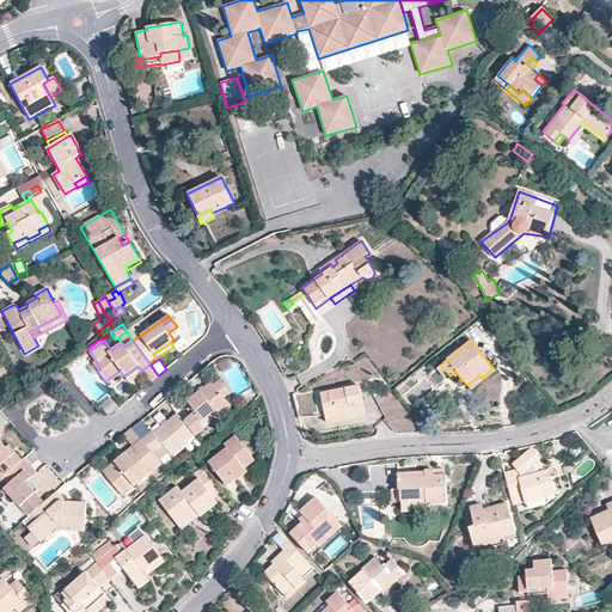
[(151,383),(158,377),(150,365),(141,371),(151,383)]
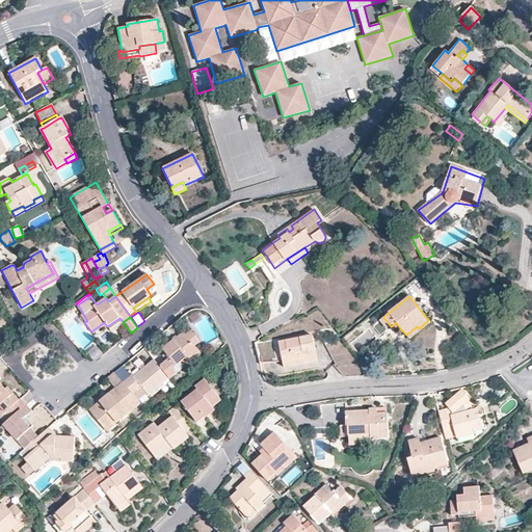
[(391,326),(383,317),(379,321),(387,329),(391,326)]
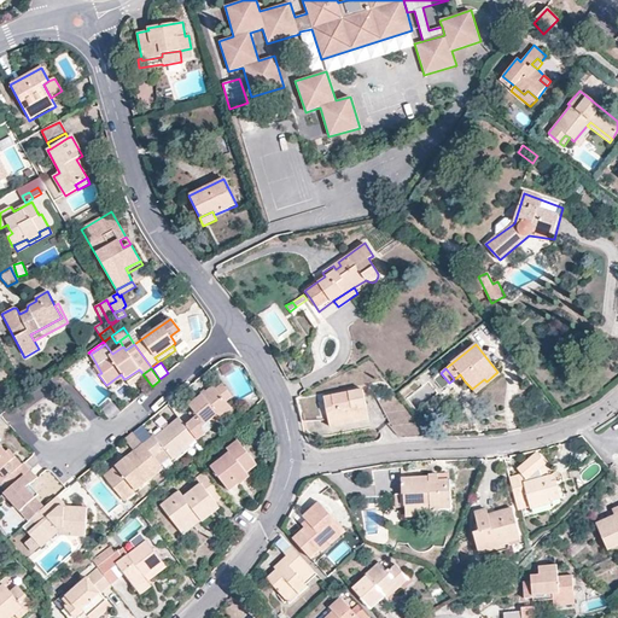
[(127,383),(141,372),(139,369),(124,379),(127,383)]
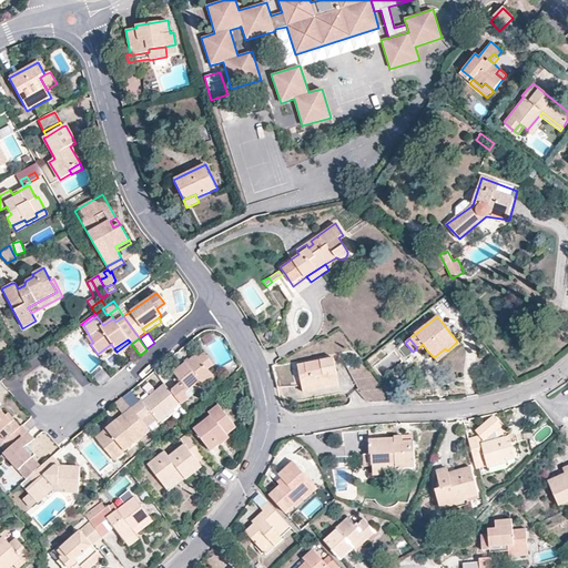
[(460,345),(457,342),(447,351),(445,348),(434,357),(437,363),(460,345)]
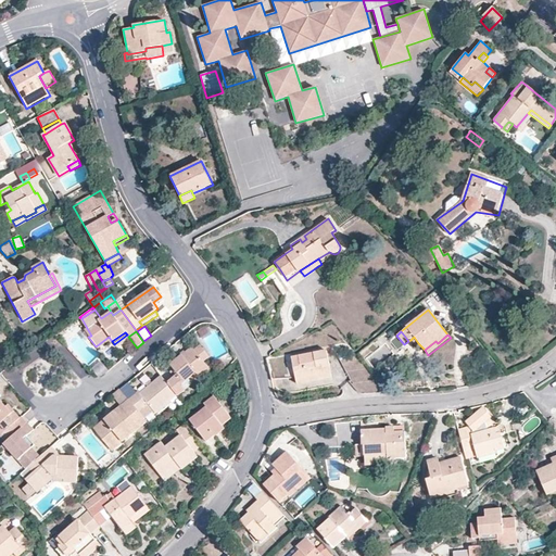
[(98,350),(111,340),(109,337),(96,346),(98,350)]
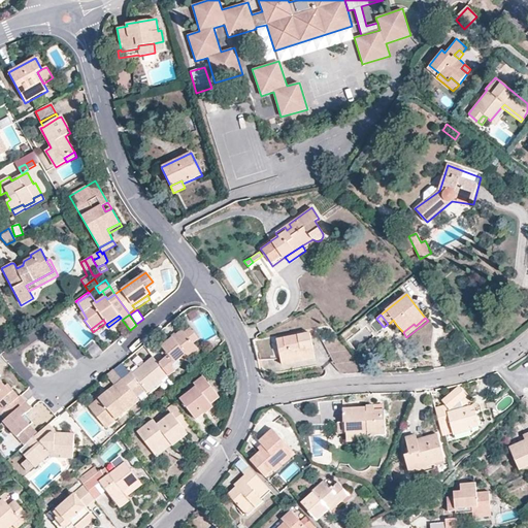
[(168,375),(169,377),(176,371),(172,366),(186,355),(195,347),(193,343),(198,339),(190,329),(184,333),(182,330),(162,347),(169,356),(159,364),(168,375)]
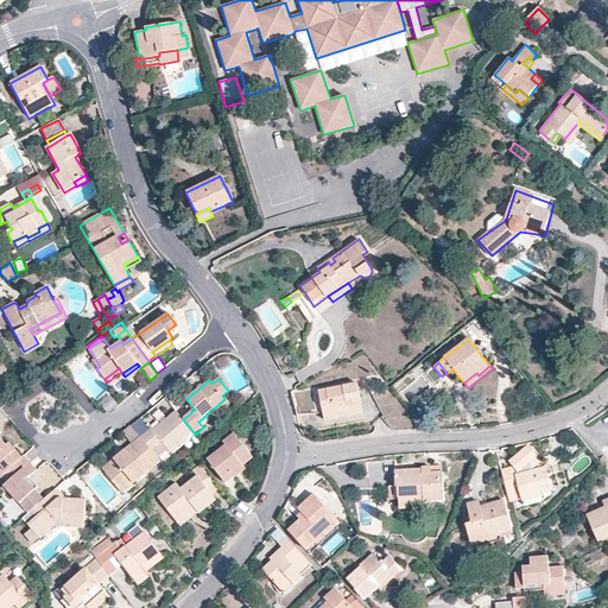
[(323,412),(323,415),(347,410),(348,416),(363,412),(358,384),(318,391),(320,396),(312,397),(316,413),(323,412)]
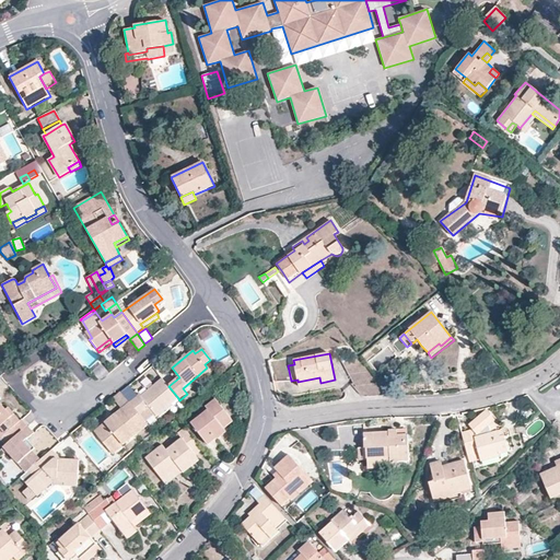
[(93,370),(98,380),(108,374),(103,364),(93,370)]
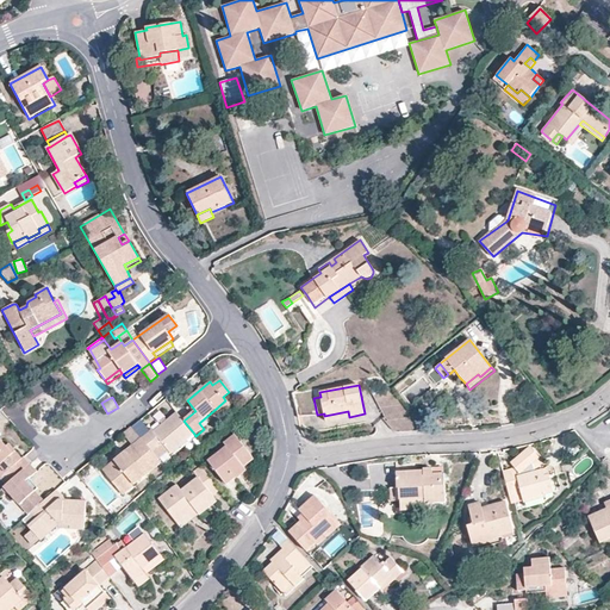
[(225,400),(215,410),(217,414),(228,404),(225,400)]
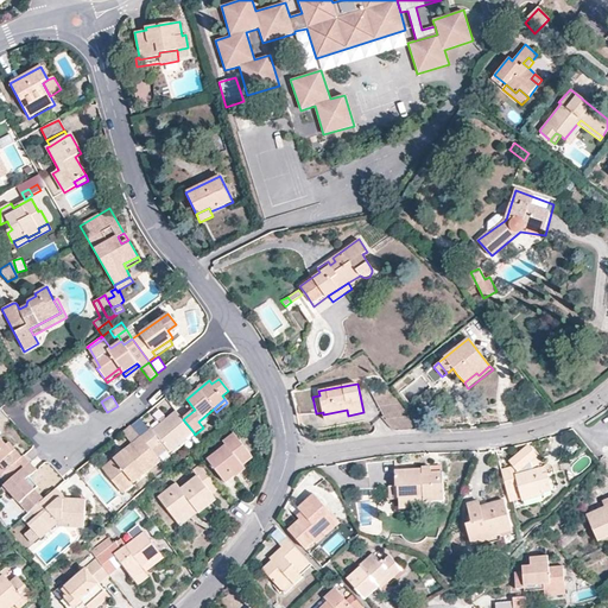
[(347,410),(323,415),(324,420),(348,416),(347,410)]
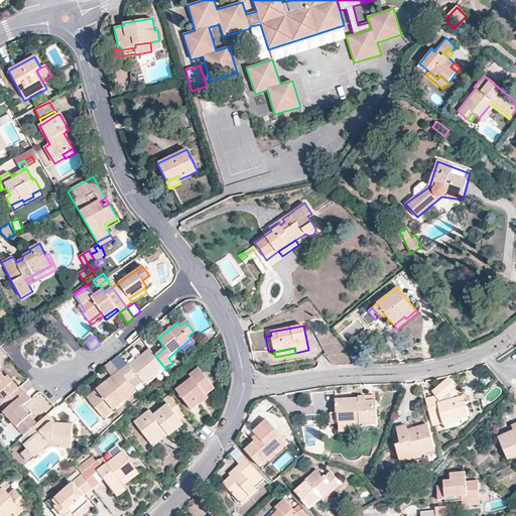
[(155,356),(149,349),(129,366),(128,364),(119,371),(136,392),(139,396),(142,393),(141,391),(145,387),(143,384),(164,367),(155,356)]
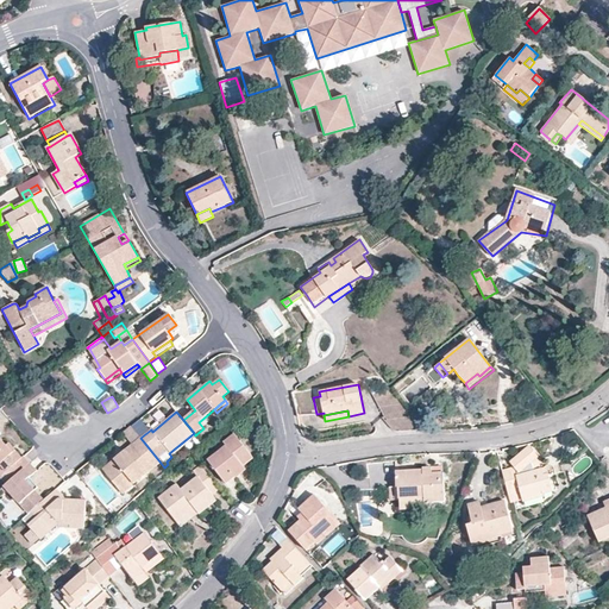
[(140,438),(132,427),(125,433),(132,444),(140,438)]
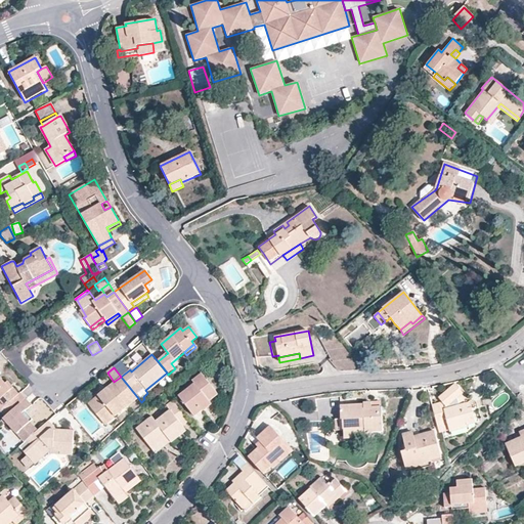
[(195,418),(203,410),(202,408),(210,402),(218,395),(202,374),(191,381),(194,384),(178,396),(195,418)]
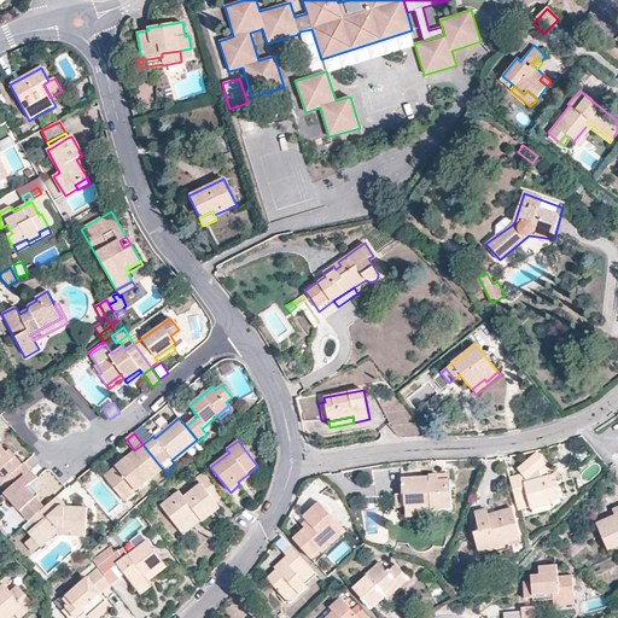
[(143,444),(134,450),(139,455),(118,472),(115,467),(103,477),(117,496),(130,485),(135,493),(163,470),(143,444)]
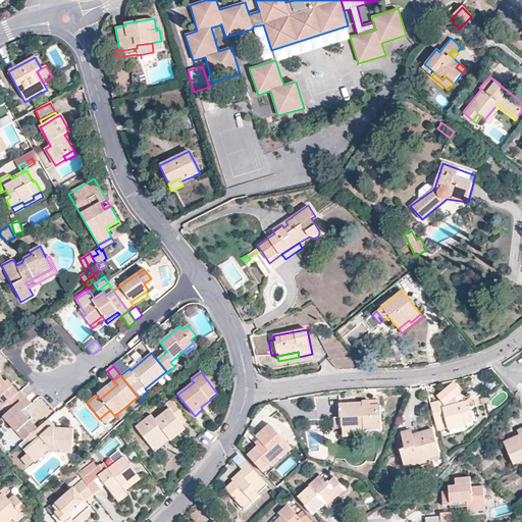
[(20,402),(25,398),(20,392),(19,394),(16,396),(5,382),(0,377),(0,407),(1,408),(2,407),(7,413),(20,402)]
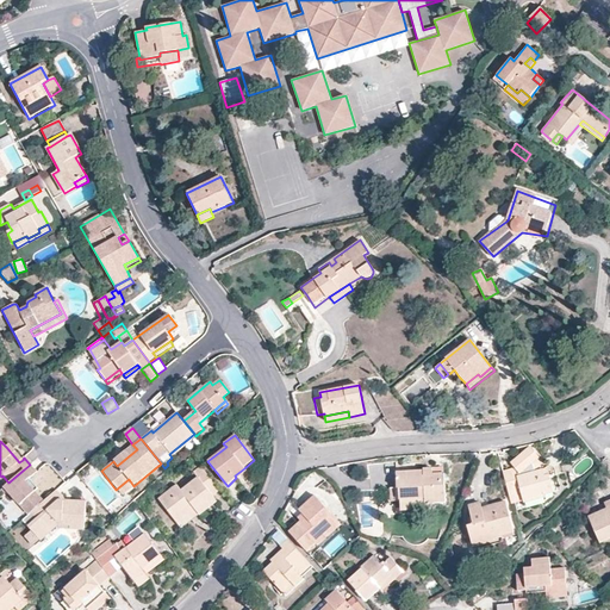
[(19,462),(23,460),(8,444),(6,447),(19,462)]
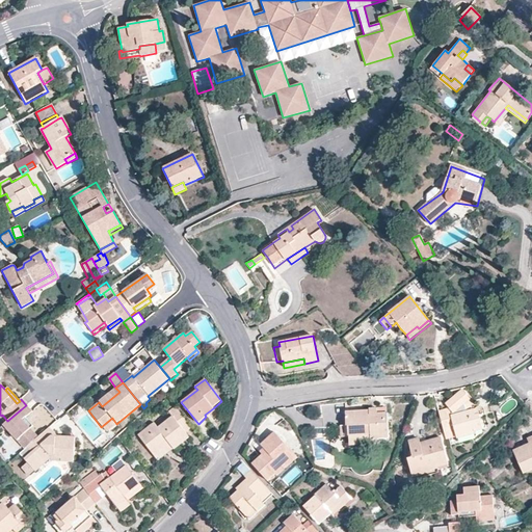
[(120,392),(115,388),(99,402),(102,406),(120,392)]
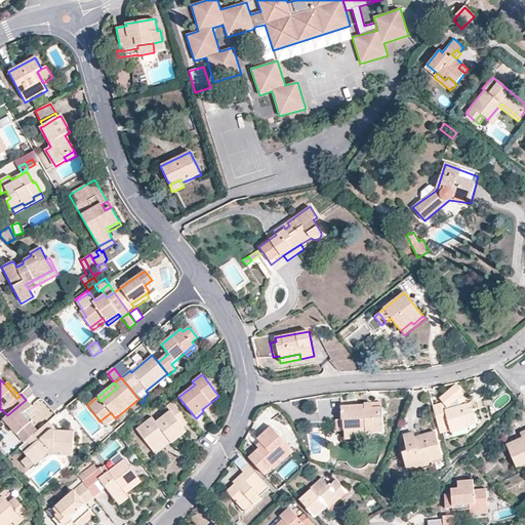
[(443,403),(433,406),(440,432),(450,430),(449,427),(468,421),(469,425),(475,422),(476,421),(473,409),(469,410),(467,403),(459,405),(458,399),(465,394),(456,384),(439,399),(443,403)]
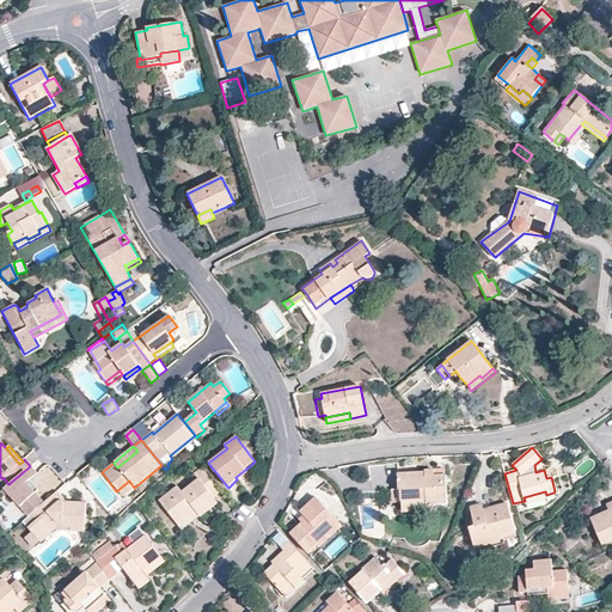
[(544,470),(542,459),(534,465),(536,472),(544,470)]
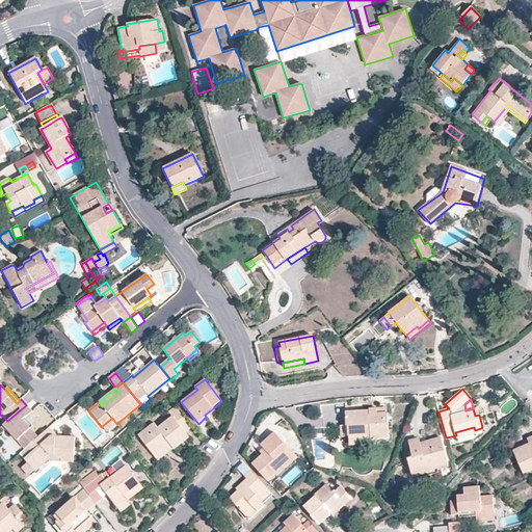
[(348,435),(370,434),(389,433),(388,413),(377,413),(377,405),(369,405),(369,409),(345,410),(346,425),(347,425),(348,435)]
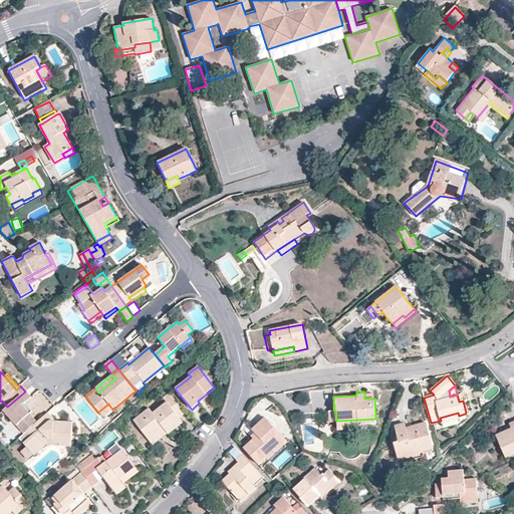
[(180,419),(186,414),(170,393),(163,399),(166,404),(152,414),(149,409),(134,421),(149,441),(160,433),(158,432),(163,427),(169,435),(184,423),(180,419)]
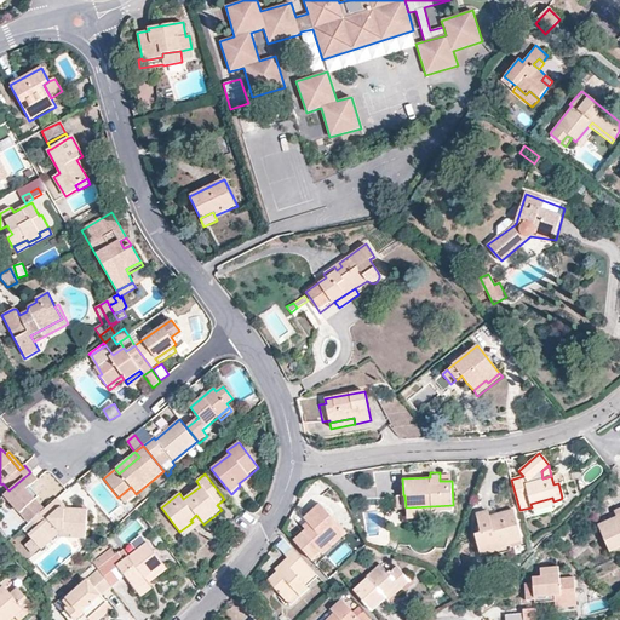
[(239,483),(240,486),(241,487),(251,480),(248,476),(239,483)]
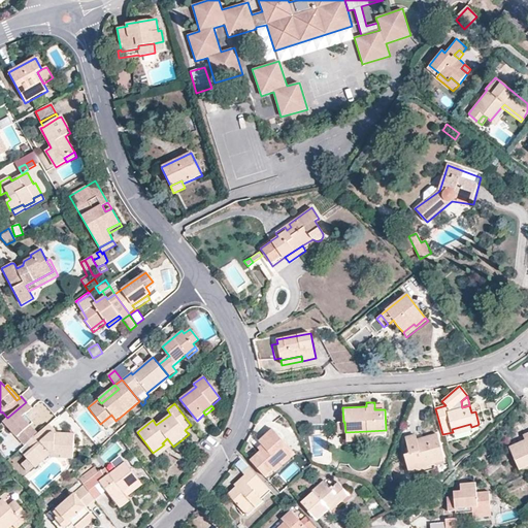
[(2,422),(0,423),(0,424),(3,427),(5,426),(24,447),(38,434),(30,425),(23,417),(25,415),(27,413),(21,406),(7,418),(2,422)]
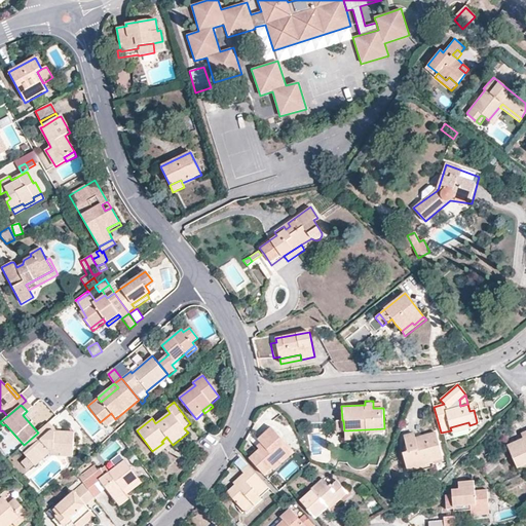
[(32,421),(25,413),(23,415),(30,423),(32,421)]
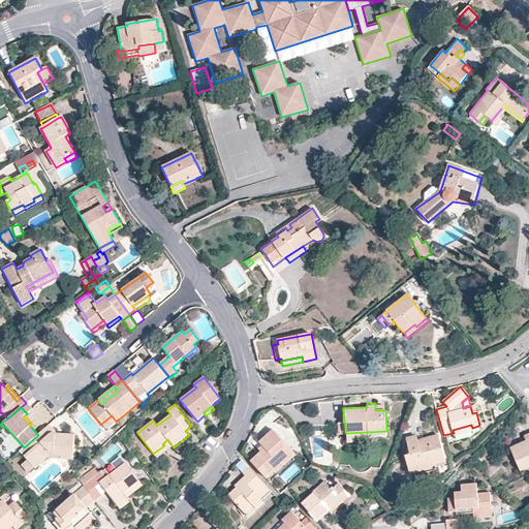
[(105,430),(116,422),(112,415),(100,425),(105,430)]
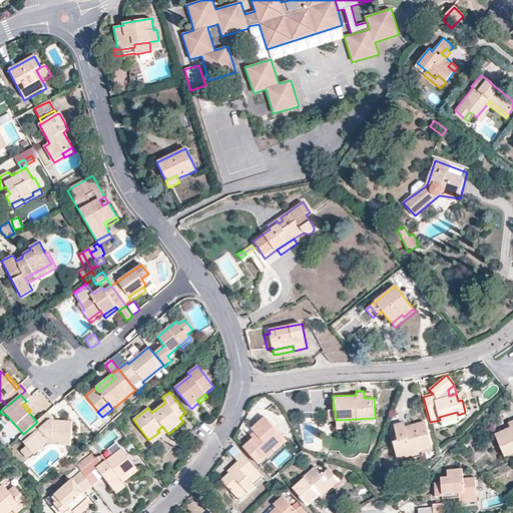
[(55,420),(48,412),(37,422),(23,434),(18,438),(35,455),(45,447),(42,444),(47,439),(58,440),(58,443),(58,446),(71,446),(73,422),(55,420)]
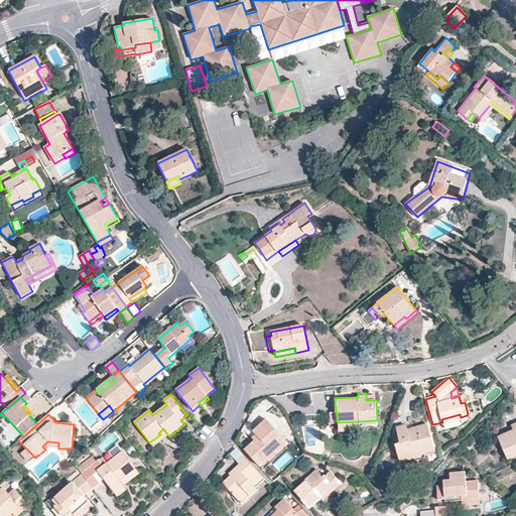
[(441,419),(442,422),(443,427),(461,423),(467,418),(467,415),(461,417),(460,414),(441,419)]
